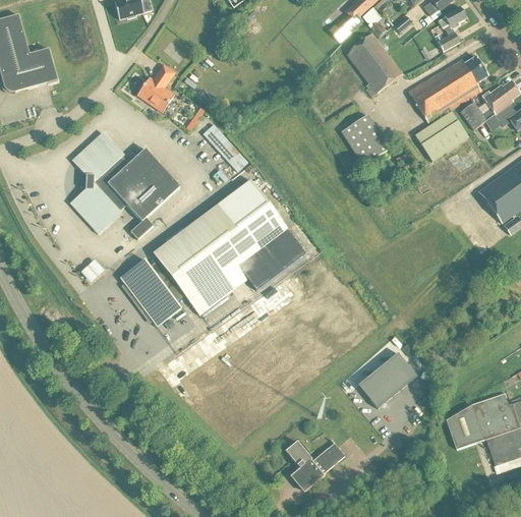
[(140,0),(118,0),(114,1),(119,18),(127,16),(127,17),(135,15),(135,13),(143,11),(140,0)]
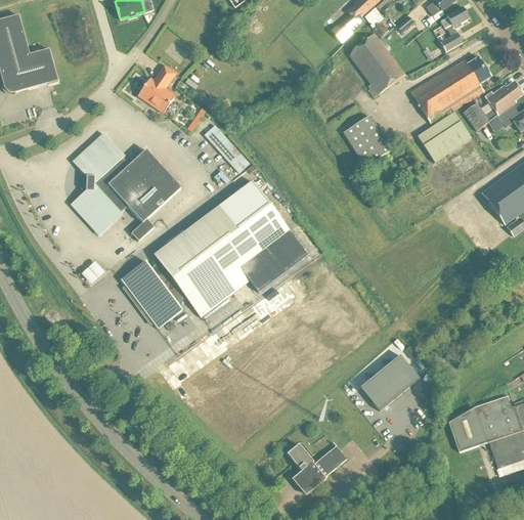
[(353,24),(378,0),(356,0),(354,2),(355,3),(350,7),(349,6),(347,9),(351,14),(348,17),(353,24)]
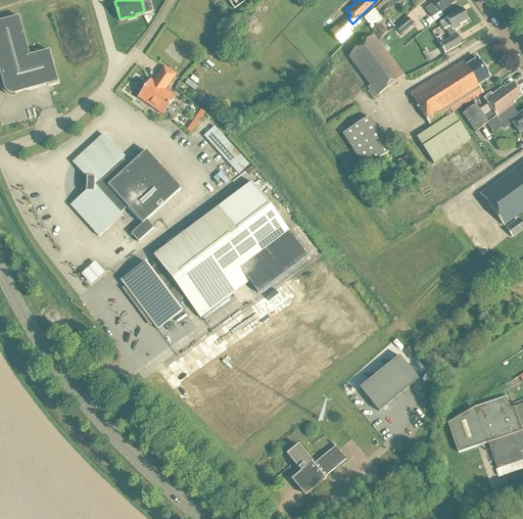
[(433,0),(424,5),(431,14),(439,8),(439,9),(453,0),(433,0)]
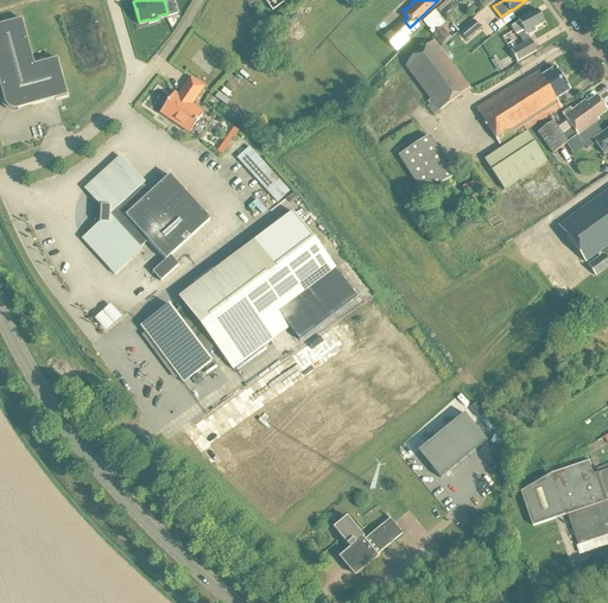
[(511,23),(521,42),(511,48),(517,57),(534,46),(529,37),(526,32),(536,27),(534,25),(543,19),(536,6),(518,17),(519,18),(511,23)]
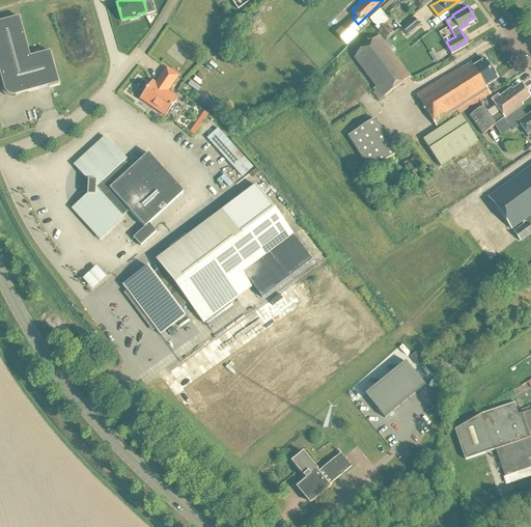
[(19,14),(0,18),(0,66),(7,92),(27,87),(27,89),(58,81),(49,48),(29,53),(19,14)]
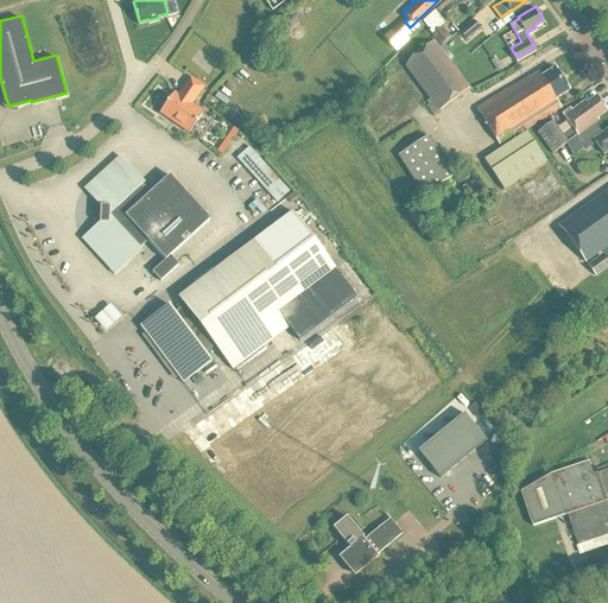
[(466,37),(480,25),(474,17),(458,29),(466,37)]
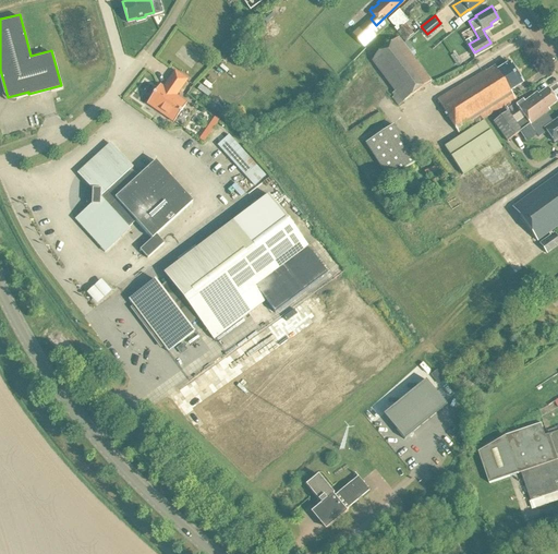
[(403,39),(413,31),(404,21),(395,28),(403,39)]
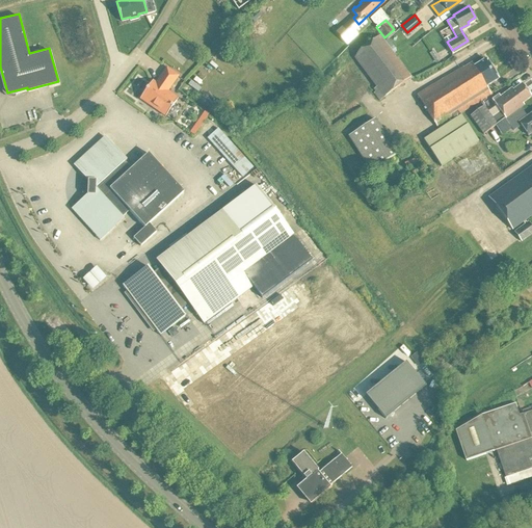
[(378,98),(410,74),(379,32),(361,47),(354,55),(376,84),(373,86),(375,88),(373,90),(378,98)]
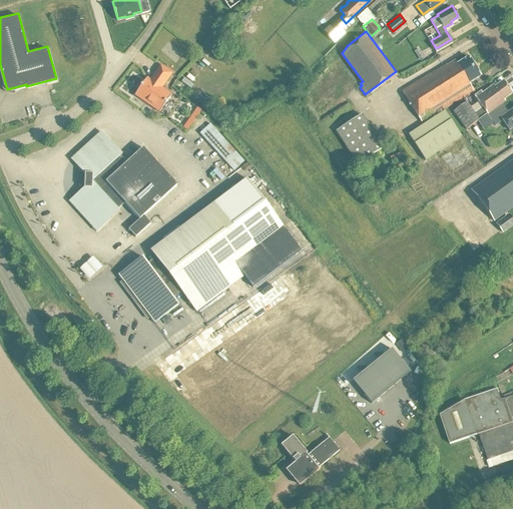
[(420,46),(415,48),(421,57),(425,54),(420,46)]
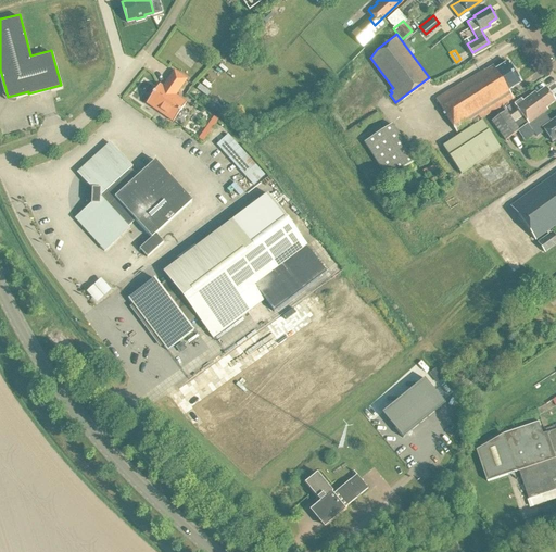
[(483,66),(436,97),(456,129),(513,95),(507,87),(520,79),(507,59),(494,66),(492,63),(483,67),(483,66)]
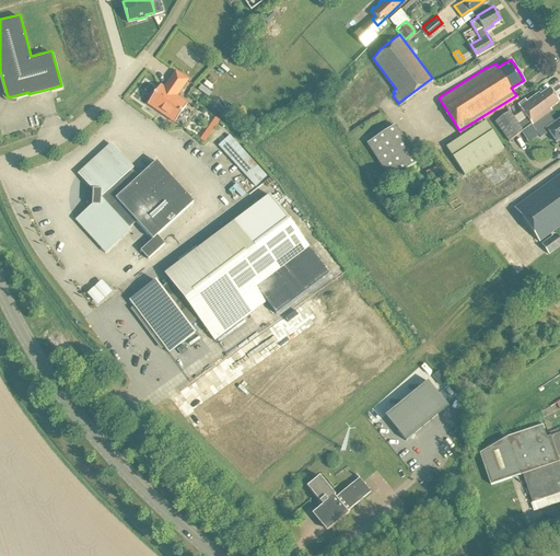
[(166,80),(168,81),(165,85),(160,81),(147,101),(174,119),(187,101),(171,89),(174,84),(179,89),(187,77),(175,68),(166,80)]
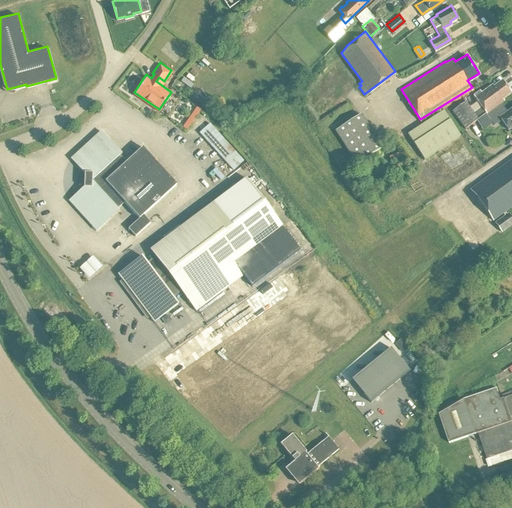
[(502,97),(510,91),(502,78),(493,85),(491,83),(481,90),(479,88),(473,93),(479,101),(470,107),(465,99),(452,109),(465,127),(478,117),(477,117),(486,111),(494,106),(500,114),(499,115),(508,128),(511,124),(511,105),(506,110),(500,101),(503,98),(502,97)]
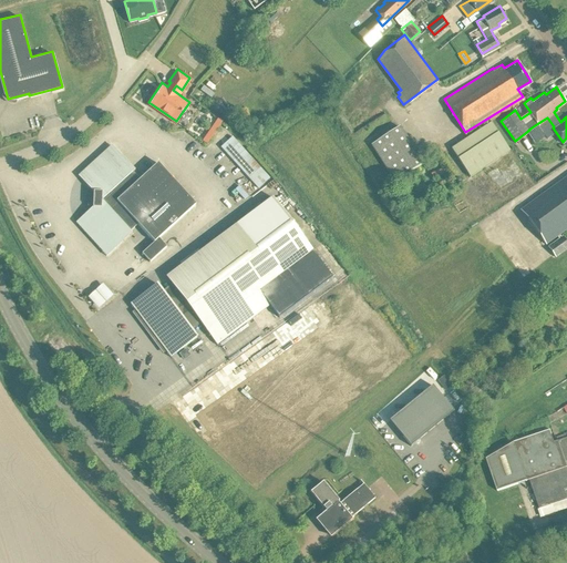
[(208,141),(224,119),(218,114),(202,137),(208,141)]
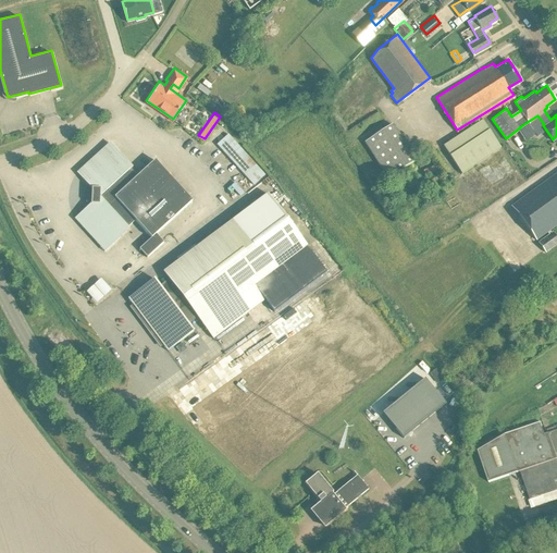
[(482,118),(443,143),(460,171),(499,145),(482,118)]
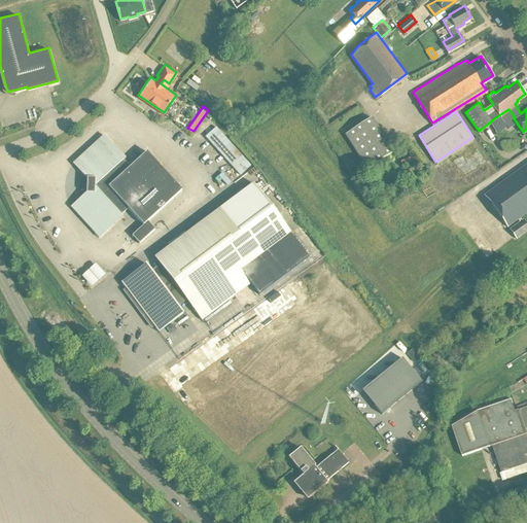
[(345,133),(367,168),(394,150),(373,115),(345,133)]
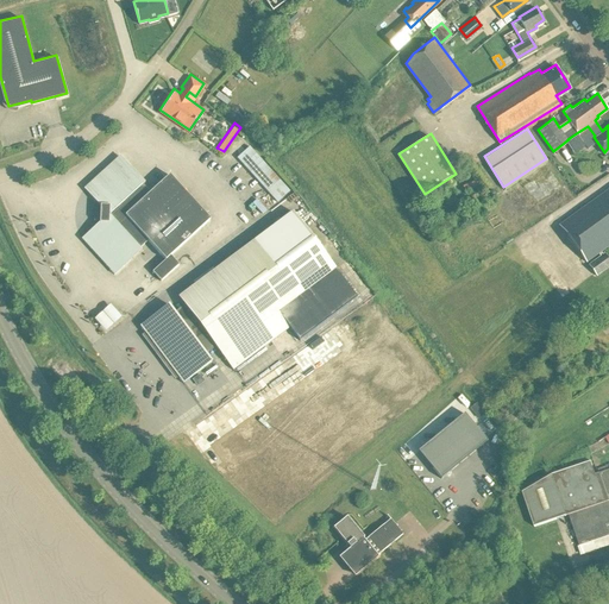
[(289,188),(252,148),(240,158),(277,200),(289,188)]
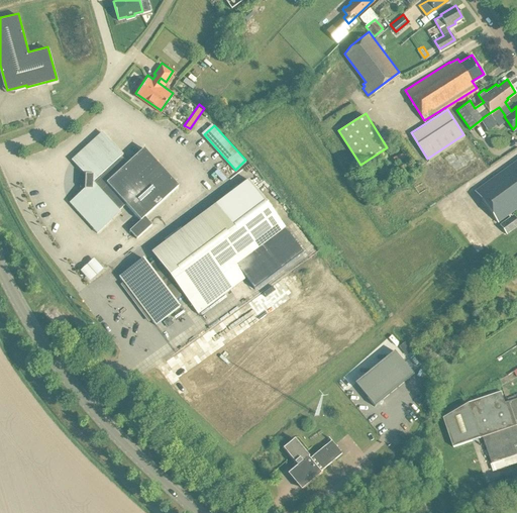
[(125,202),(140,218),(129,228),(136,236),(151,222),(144,214),(178,184),(143,146),(127,162),(120,155),(122,152),(115,144),(115,145),(101,130),(72,158),(78,165),(78,166),(85,173),(85,178),(83,178),(83,182),(85,182),(84,186),(77,193),(77,194),(70,200),(97,230),(112,217),(120,210),(118,208),(125,202)]
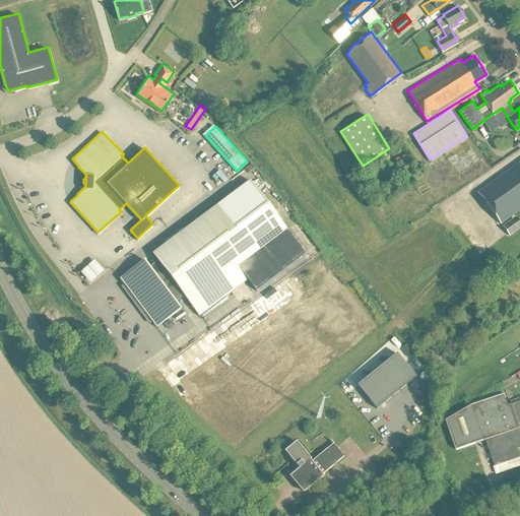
[(513,216),(502,224),(509,233),(519,224),(519,218),(516,213),(515,214),(513,212),(519,206),(519,157),(476,190),(500,221),(511,213),(513,216)]
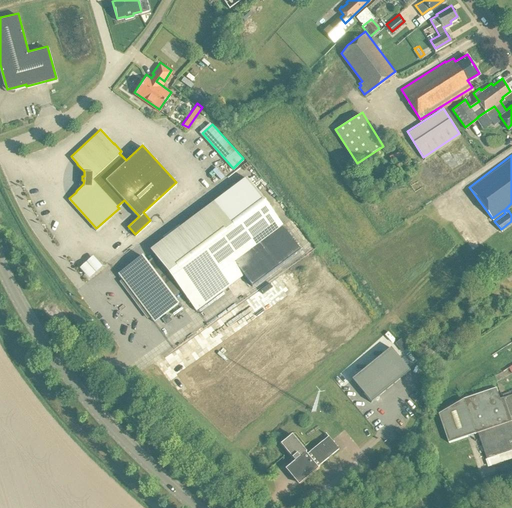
[(155,254),(147,260),(142,253),(118,271),(154,320),(178,302),(173,295),(181,289),(195,309),(243,273),(252,284),(300,248),(246,175),(150,247),(155,254)]
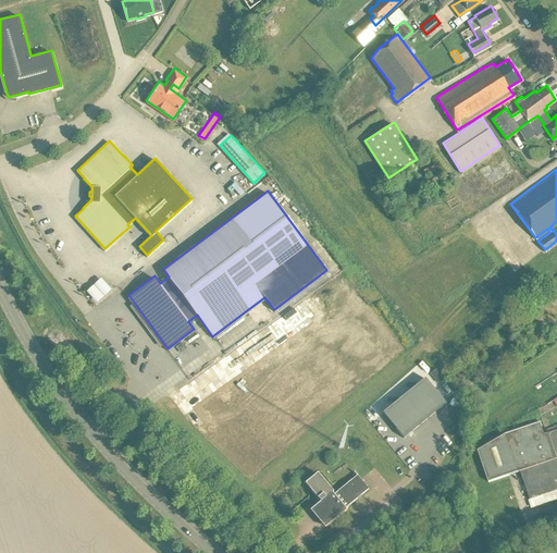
[(86,289),(98,299),(112,286),(101,274),(86,289)]
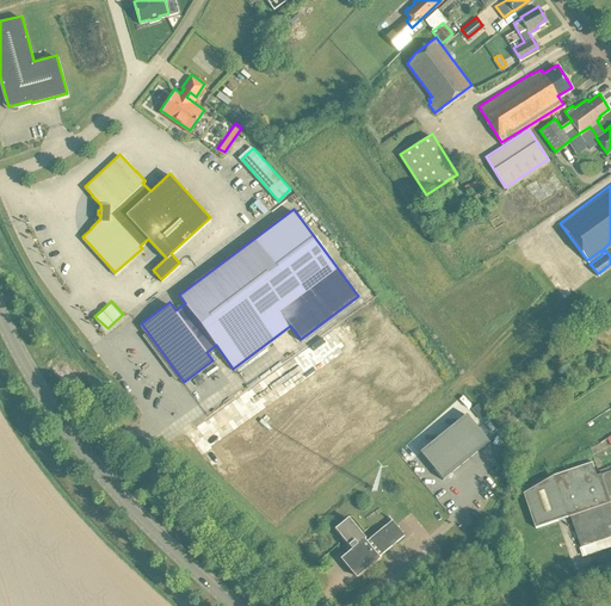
[(205,365),(209,371),(218,365),(215,359),(205,365)]
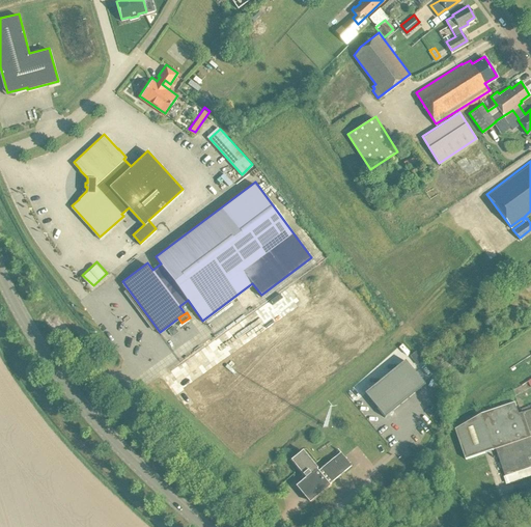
[(384,415),(424,383),(404,358),(364,391),(384,415)]
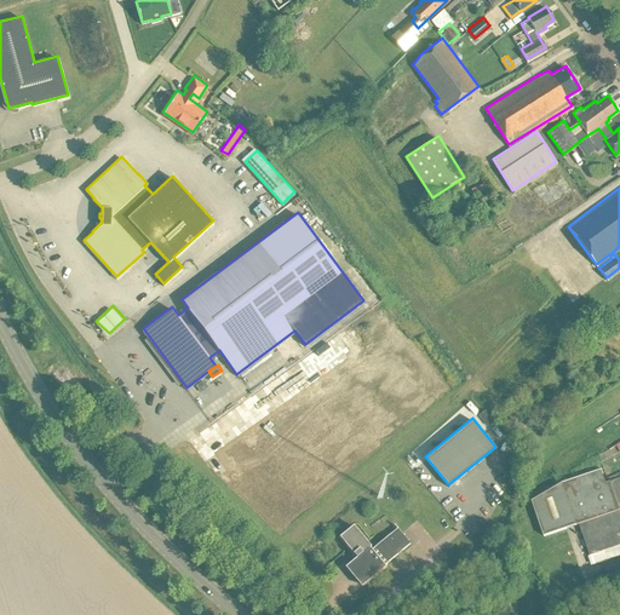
[(619,476),(607,481),(602,469),(563,482),(532,499),(543,533),(579,522),(590,553),(619,542),(619,476)]
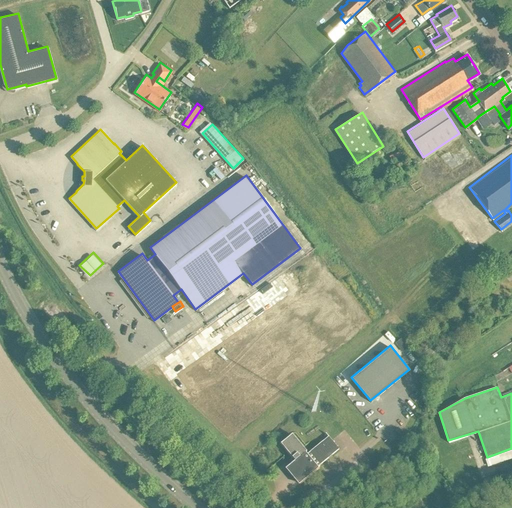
[(327,434),(306,451),(305,450),(306,449),(305,449),(304,450),(293,436),(284,444),(292,454),(291,455),(294,458),(286,465),(299,481),(319,465),(318,465),(317,464),(328,455),(325,451),(328,449),(331,452),(338,446),(325,430),(325,431),(327,434)]
